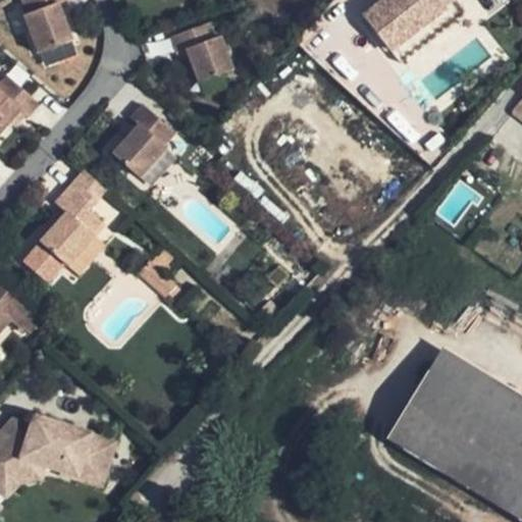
[(68,0),(18,0),(25,16),(23,18),(38,55),(71,42),(56,5),(69,0),(68,0)]
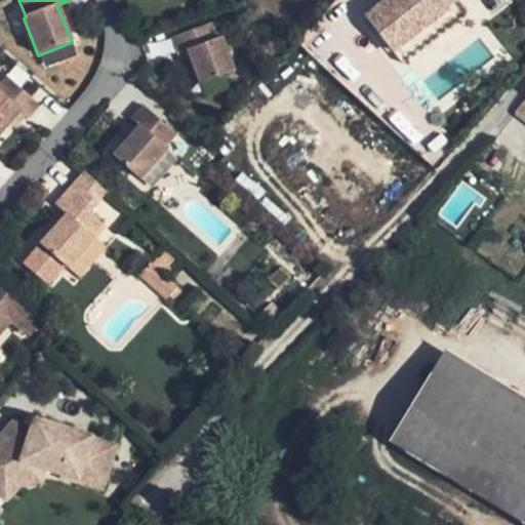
[(387,0),(365,16),(393,52),(457,3),(454,0),(387,0)]
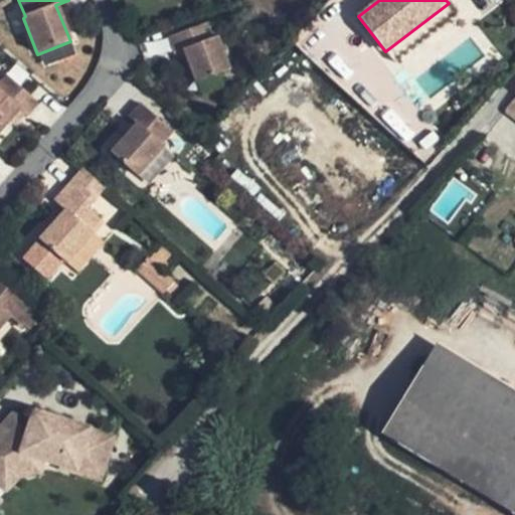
[(449,3),(385,51),(394,63),(459,16),(449,3)]
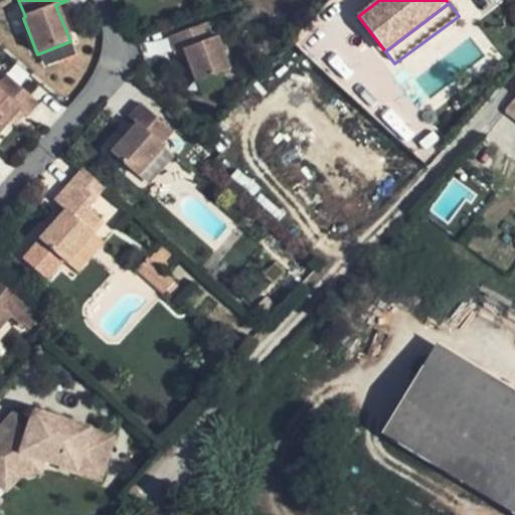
[(229,67),(217,35),(213,36),(207,20),(167,36),(173,52),(182,48),(196,81),(229,67)]
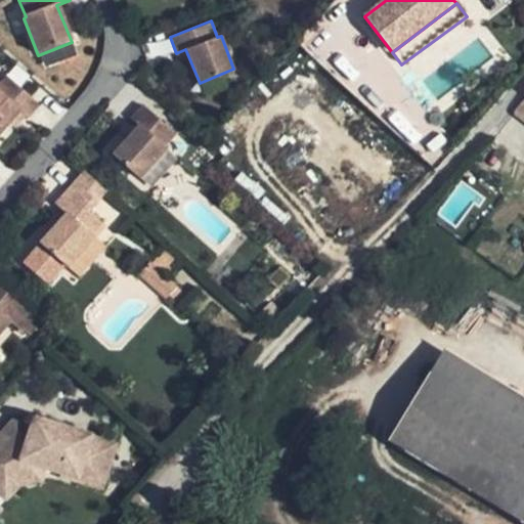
[(38,106),(5,79),(0,84),(0,133),(17,114),(27,121),(38,106)]
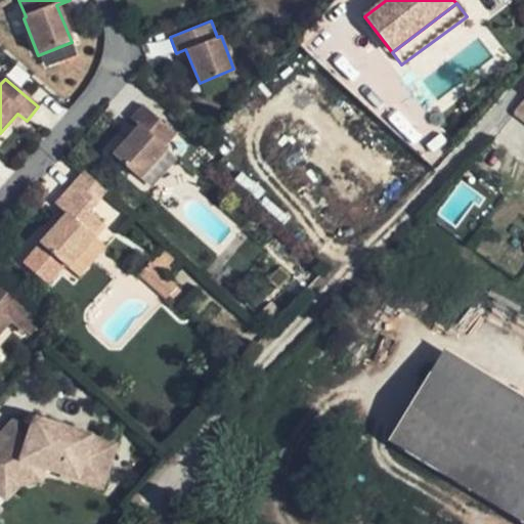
[(177,132),(145,104),(133,117),(141,124),(114,155),(141,179),(168,148),(166,146),(177,132)]
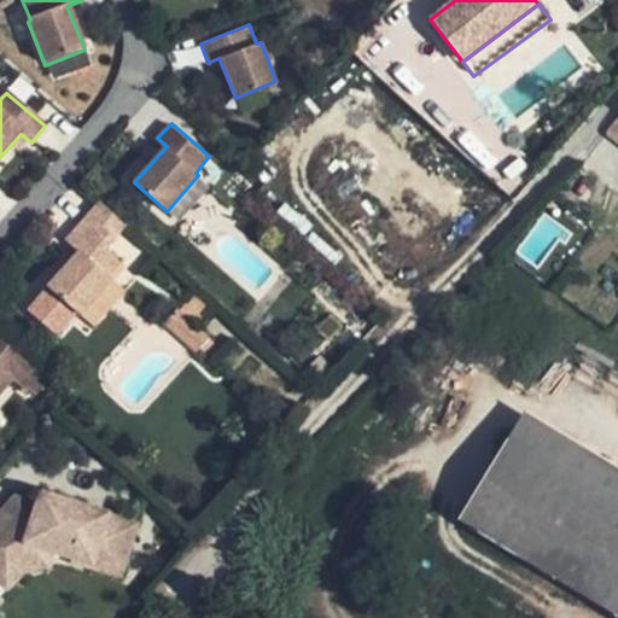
[(118,237),(91,213),(68,238),(81,250),(51,285),(82,313),(114,277),(110,275),(122,261),(108,249),(118,237)]
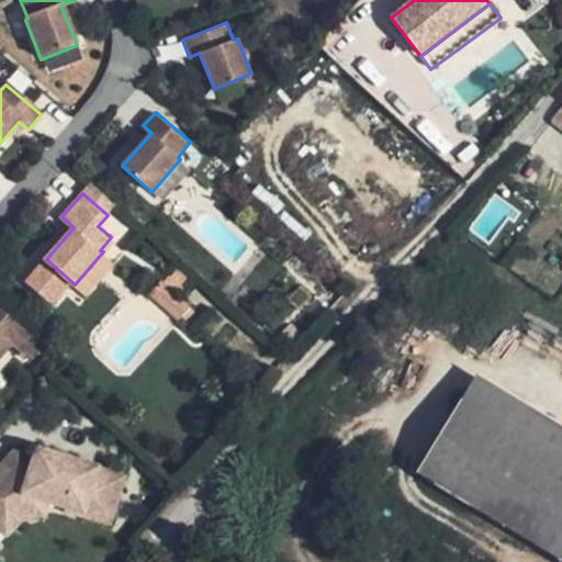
[(0,356),(12,343),(0,332),(0,356)]
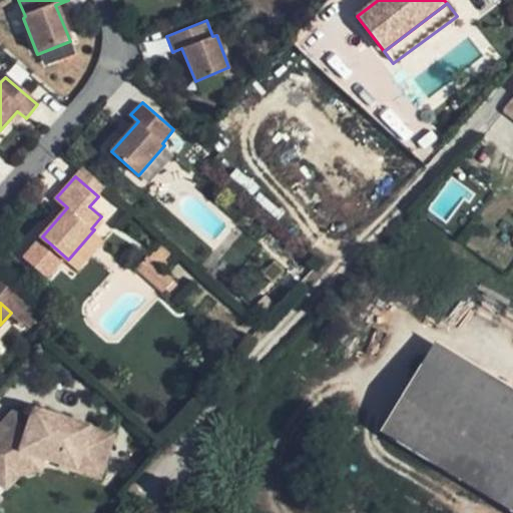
[(512,389),(435,343),(382,432),(512,508),(512,389)]
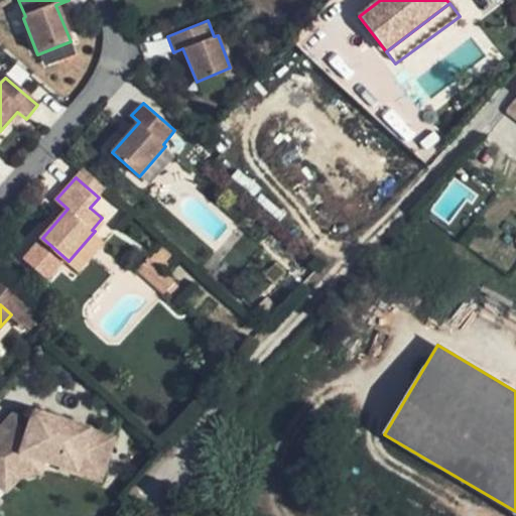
[(101,484),(117,435),(35,408),(27,417),(9,412),(0,421),(0,498),(14,483),(35,478),(45,466),(101,484)]
